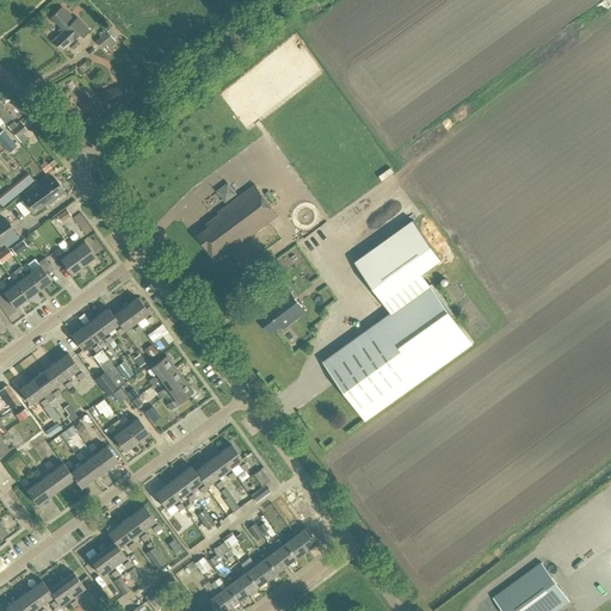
[(50,17),(63,31),(53,41),(61,50),(71,42),(79,35),(82,38),(90,31),(76,18),(74,22),(61,7),(50,17)]
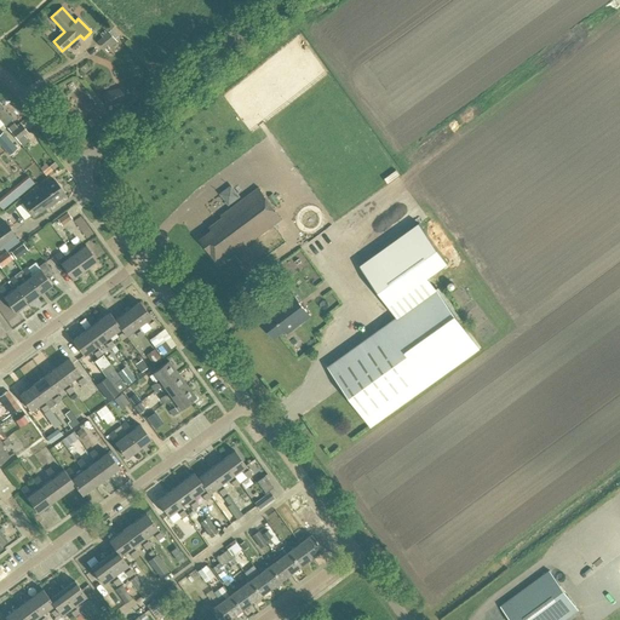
[(109,49),(116,41),(105,29),(99,34),(102,38),(96,42),(103,50),(108,46),(109,49)]
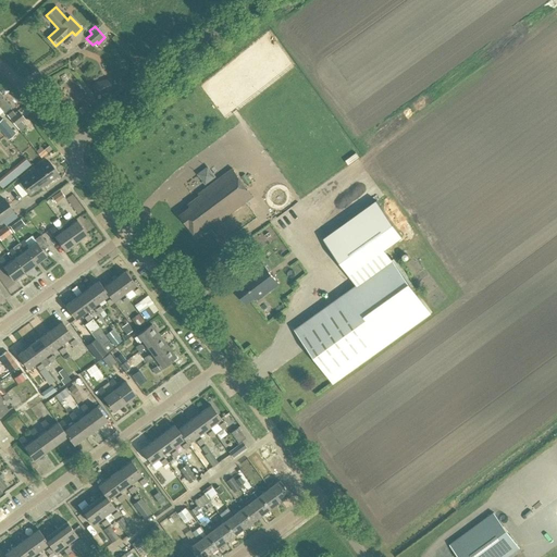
[(93,84),(96,96),(114,89),(111,78),(93,84)]
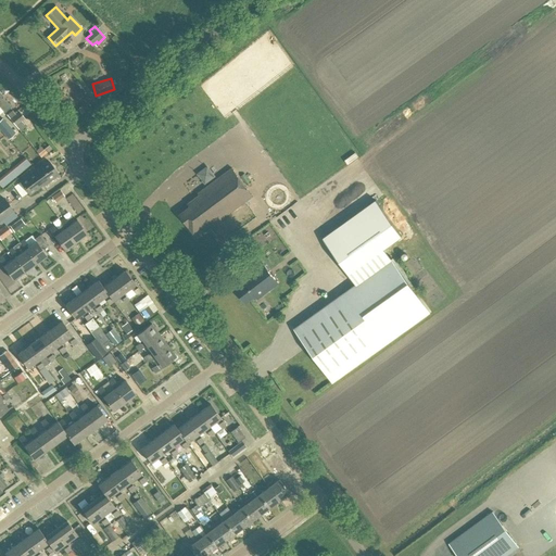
[(0,95),(0,108),(4,113),(11,106),(0,95)]
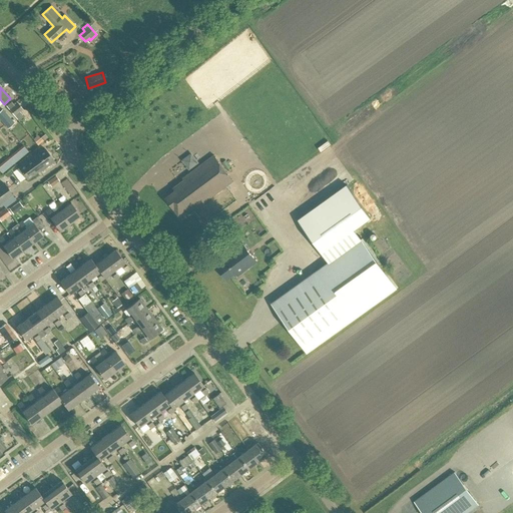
[(6,106),(17,119),(22,115),(19,111),(22,109),(17,102),(13,105),(11,102),(6,106)]
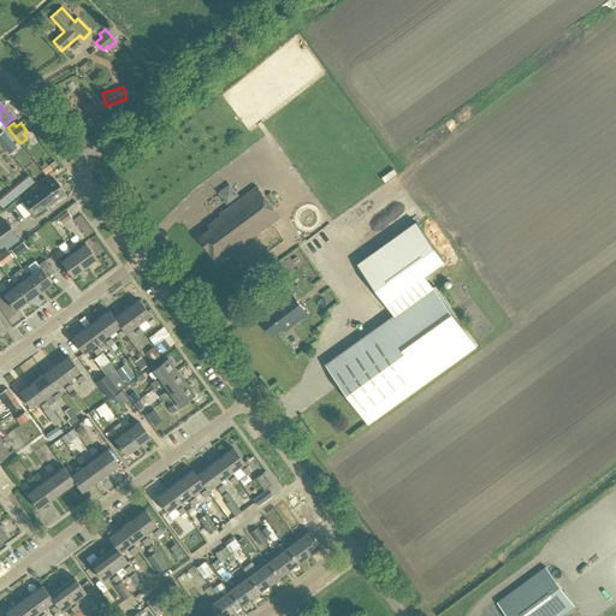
[(3,131),(0,132),(0,144),(9,154),(17,147),(3,131)]
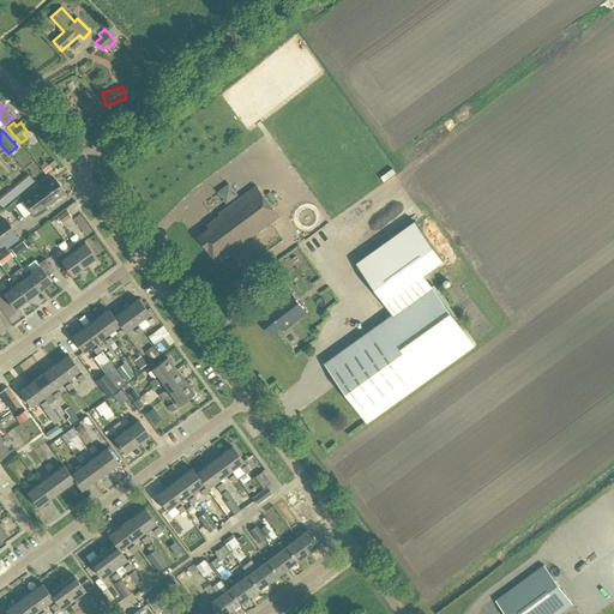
[(390,167),(378,175),(381,181),(393,174),(390,167)]
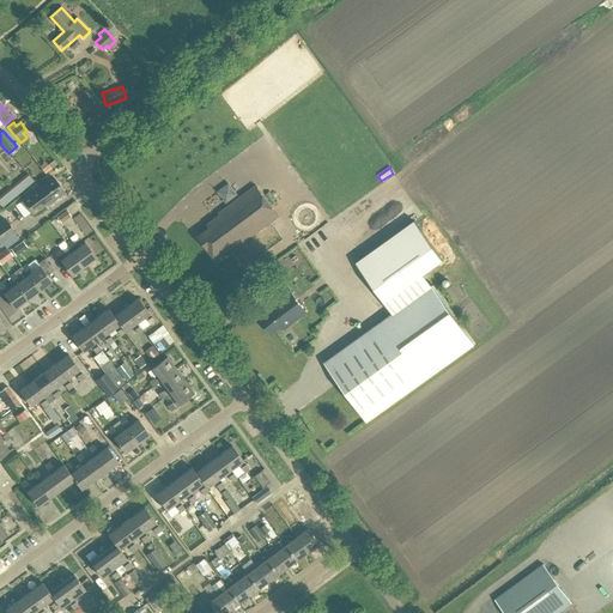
[(48,204),(65,192),(53,176),(37,188),(36,187),(20,198),(32,213),(47,202),(48,204)]
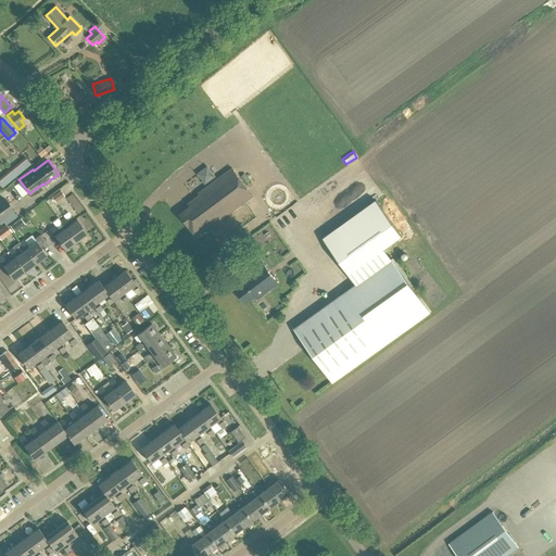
[(205,164),(194,173),(202,182),(213,175),(205,164)]
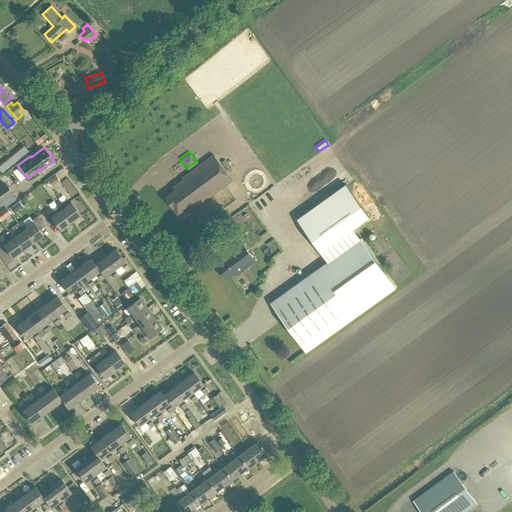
[(174,192),(166,198),(167,200),(166,200),(169,205),(170,204),(174,210),(174,209),(178,215),(186,209),(189,214),(233,181),(214,155),(182,179),(184,181),(173,189),(174,192)]
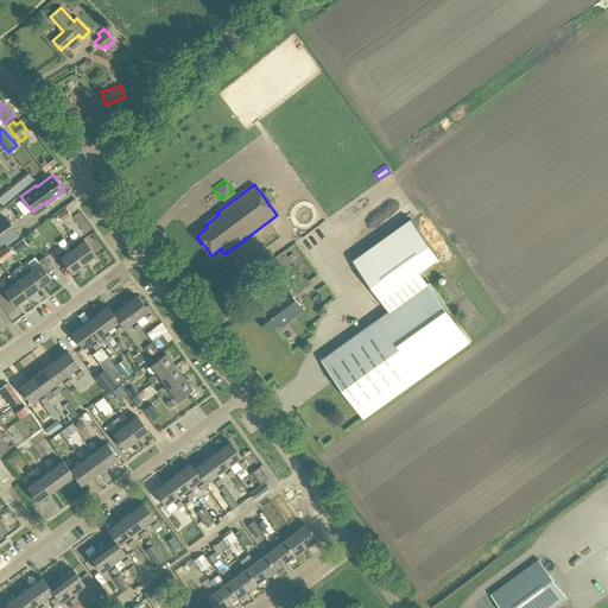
[(70,215),(67,208),(56,215),(61,221),(70,215)]
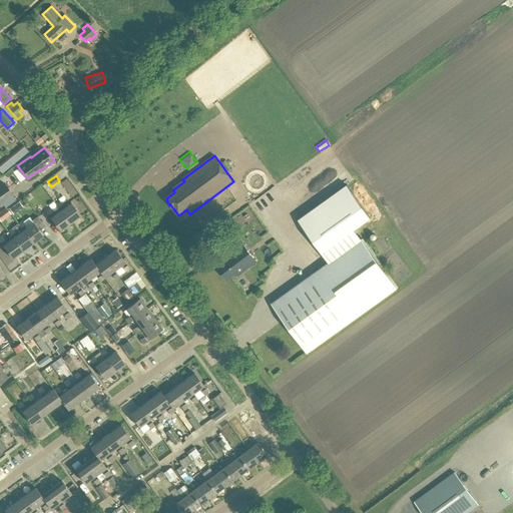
[(65,178),(61,182),(71,195),(76,191),(65,178)]
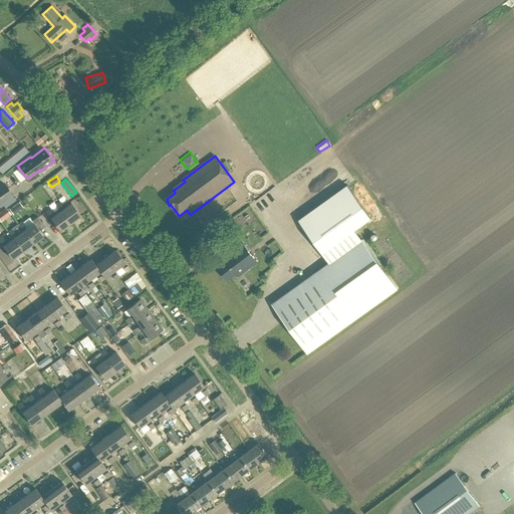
[(0,186),(0,204),(4,201),(12,195),(4,184),(0,186)]
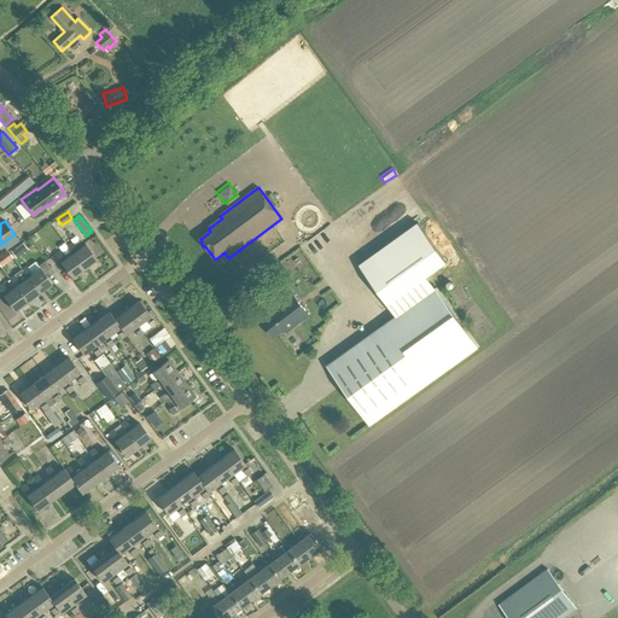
[(359,266),(388,305),(427,277),(447,263),(418,222),(400,235),(359,266)]
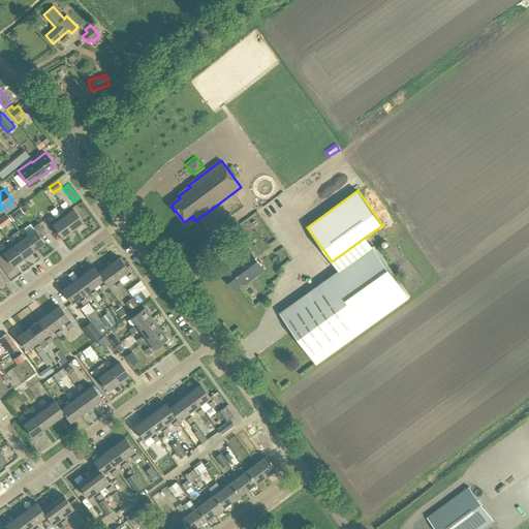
[(7,213),(10,219),(22,214),(19,208),(7,213)]
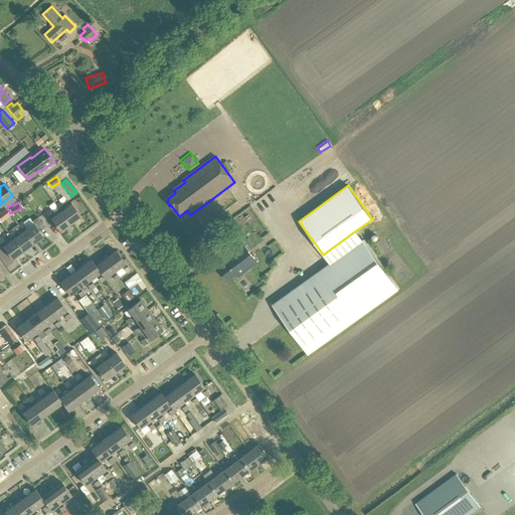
[(55,205),(60,211),(69,224),(80,216),(70,204),(63,209),(61,207),(62,206),(59,202),(55,205)]
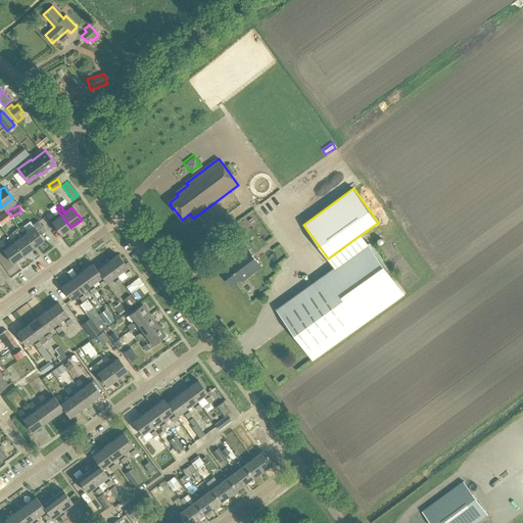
[(0,225),(0,226),(10,219),(5,211),(0,215),(0,225)]
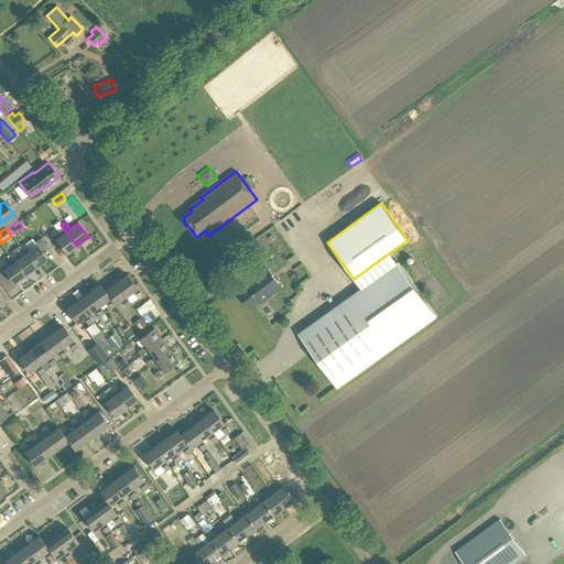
[(66,231),(57,238),(56,235),(57,234),(54,229),(50,232),(65,253),(76,246),(66,231)]
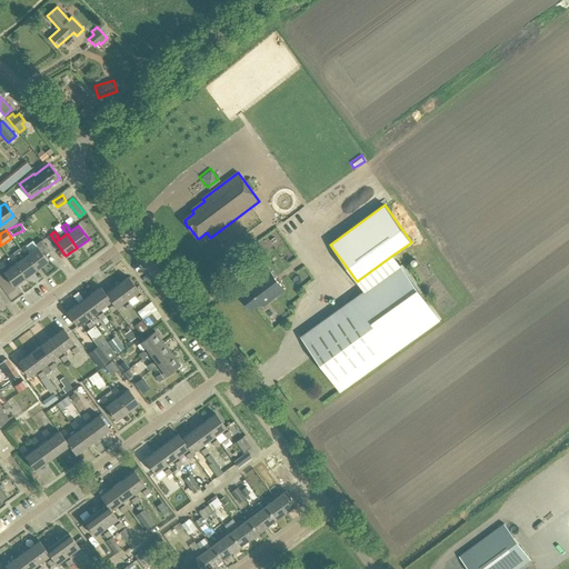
[(47,261),(42,256),(49,251),(41,240),(40,240),(35,245),(37,247),(28,253),(27,250),(28,249),(25,245),(20,248),(25,256),(26,256),(36,270),(47,261)]
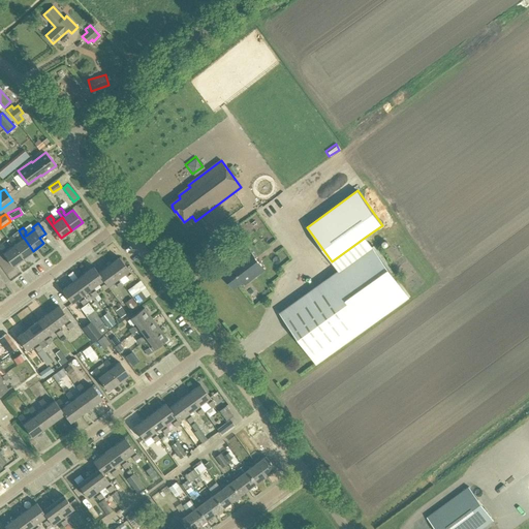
[(23,258),(33,251),(24,238),(23,238),(16,243),(13,241),(16,240),(12,236),(7,239),(12,246),(13,245),(23,258)]
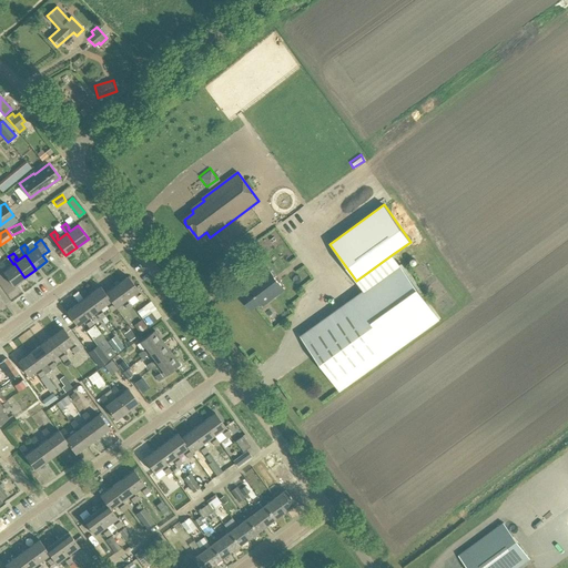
[(0,267),(13,286),(24,277),(14,263),(13,264),(6,270),(3,266),(6,265),(1,261),(0,262),(0,267)]
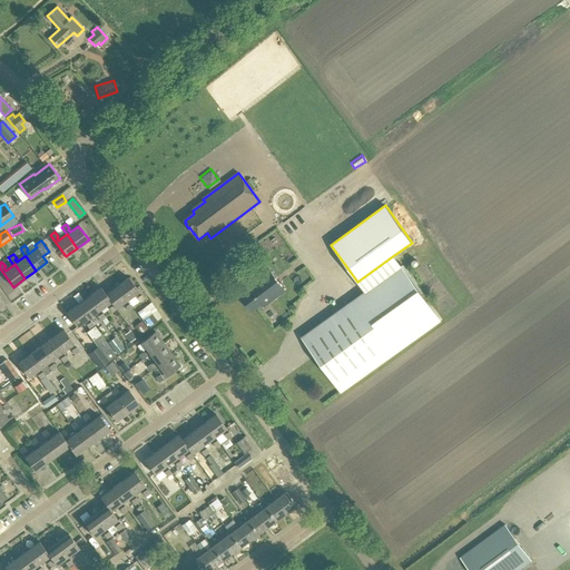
[(366,293),(302,337),(341,393),(442,322),(403,267),(366,293)]
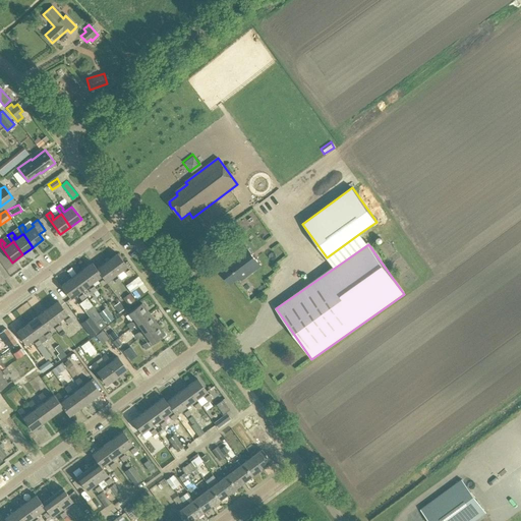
[(230,265),(221,272),(230,284),(239,277),(240,279),(247,274),(248,275),(253,271),(252,270),(259,265),(246,246),(232,257),(235,261),(230,265)]
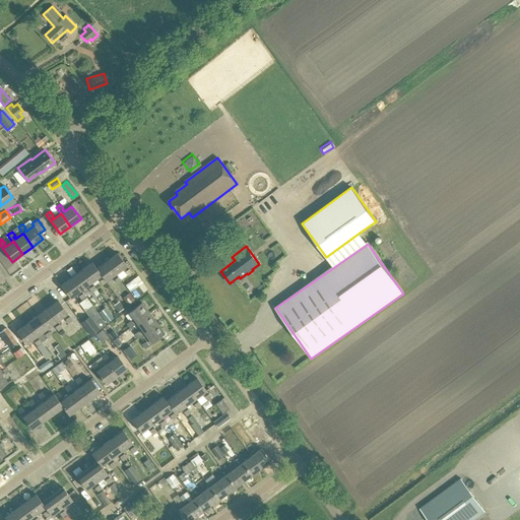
[(116,274),(124,268),(125,271),(124,272),(127,276),(131,273),(117,253),(107,261),(116,274)]
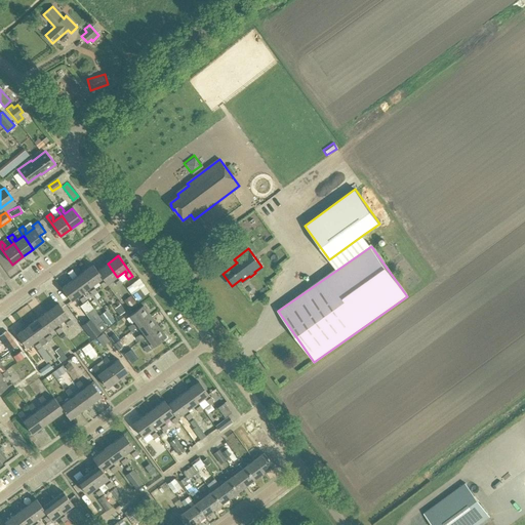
[(117,277),(108,264),(97,271),(107,284),(114,279),(116,281),(115,282),(118,286),(122,283),(117,277)]
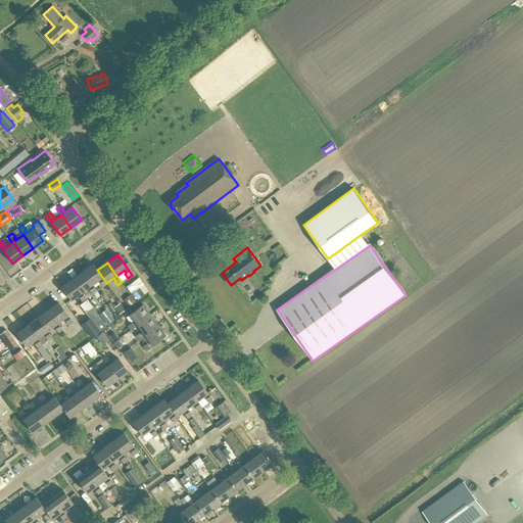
[(106,283),(97,270),(92,264),(82,272),(91,285),(98,280),(100,282),(99,283),(102,287),(107,284),(106,283)]
